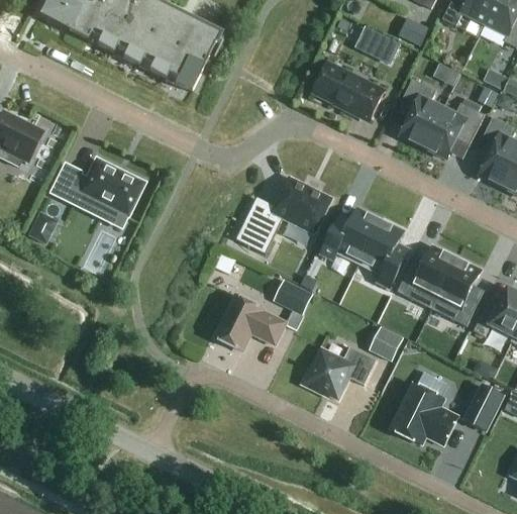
[(65,0),(79,7),(69,29),(86,37),(89,32),(100,38),(98,43),(111,50),(114,44),(125,50),(123,57),(137,64),(139,58),(151,64),(148,70),(164,77),(166,71),(177,77),(174,83),(190,90),(218,33),(150,0),(65,0)]
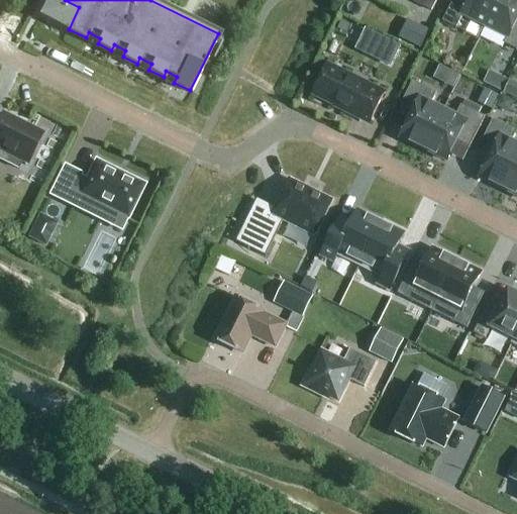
[(431,9),(436,0),(413,0),(431,9)]
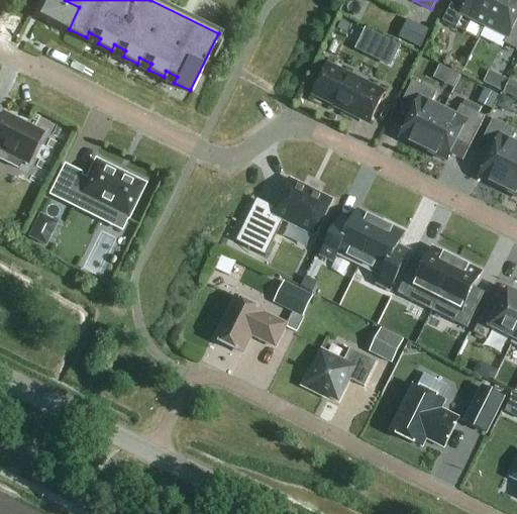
[(485,24),(497,0),(469,0),(452,0),(443,19),(456,26),(463,13),(485,24)]
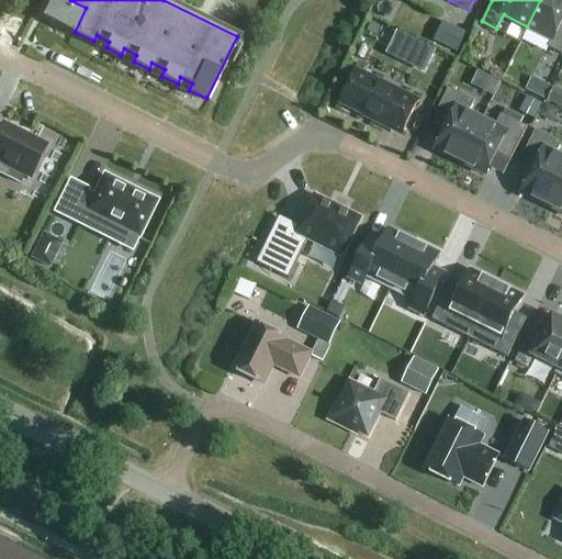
[(540,0),(527,26),(552,38),(549,46),(561,52),(561,0),(540,0)]
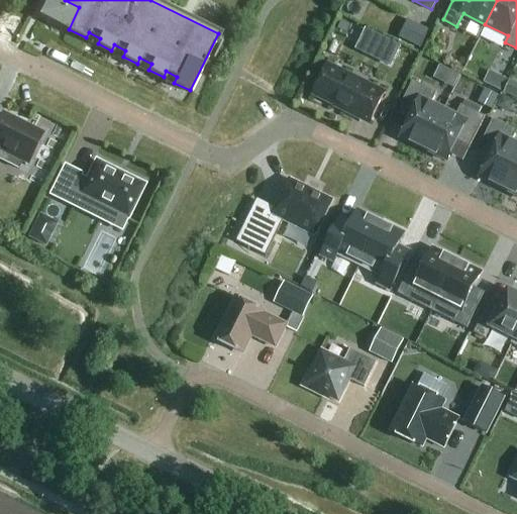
[(420,45),(429,27),(407,16),(398,34),(420,45)]
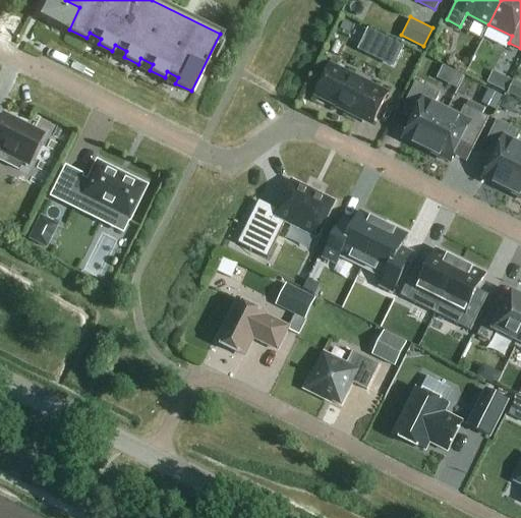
[(386,37),(375,58),(392,66),(402,45),(386,37)]
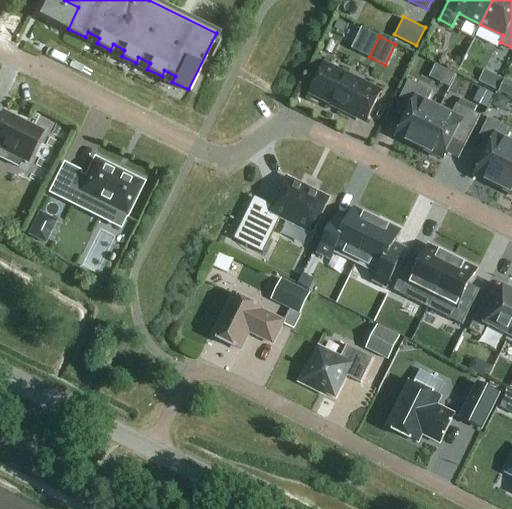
[(324,59),(308,92),(329,103),(328,104),(365,122),(382,88),(324,59)]
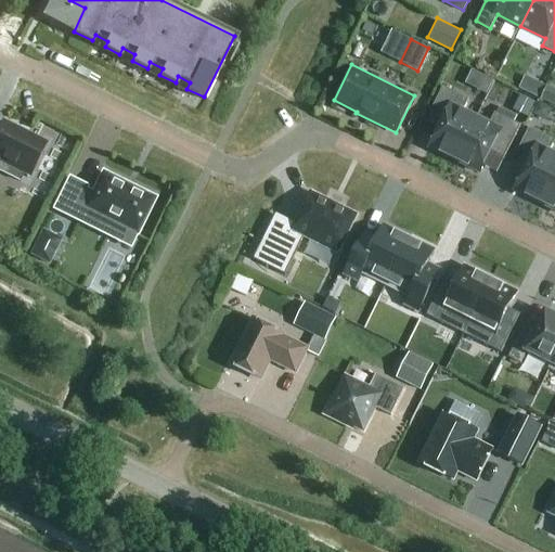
[(483,75),(477,88),(486,92),(492,79),(483,75)]
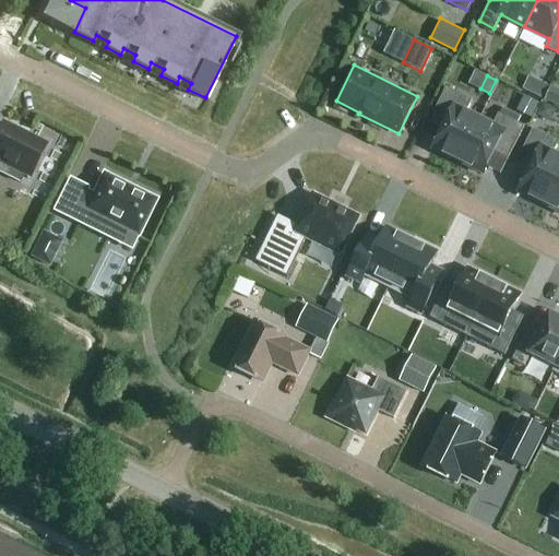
[(535,80),(530,91),(542,96),(547,84),(535,80)]
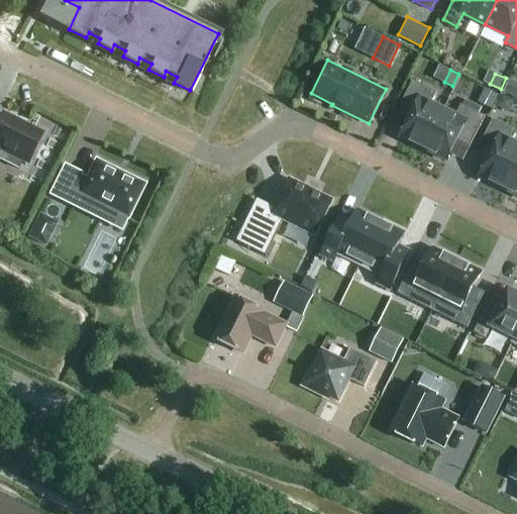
[(423,147),(441,112),(428,106),(437,90),(413,78),(399,106),(412,113),(400,136),(423,147)]
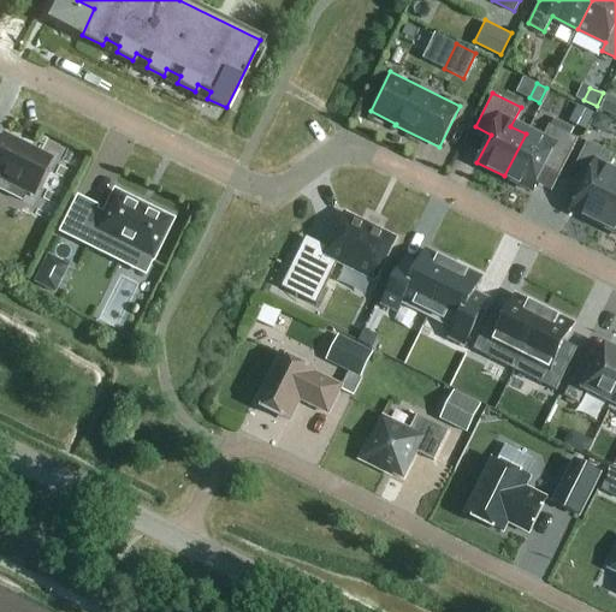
[(615,107),(605,102),(602,110),(615,116),(615,107)]
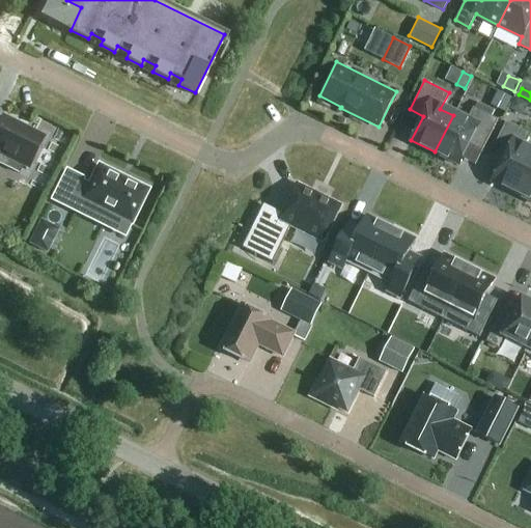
[(515,98),(509,109),(522,115),(527,103),(515,98)]
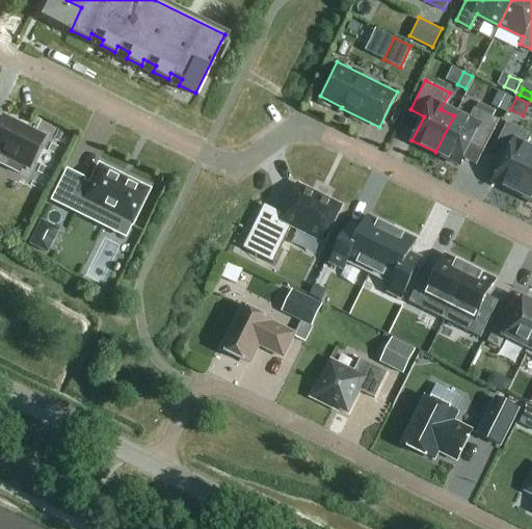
[(467,123),(454,115),(435,152),(460,164),(470,144),(473,138),(486,146),(500,117),(475,105),(467,123)]
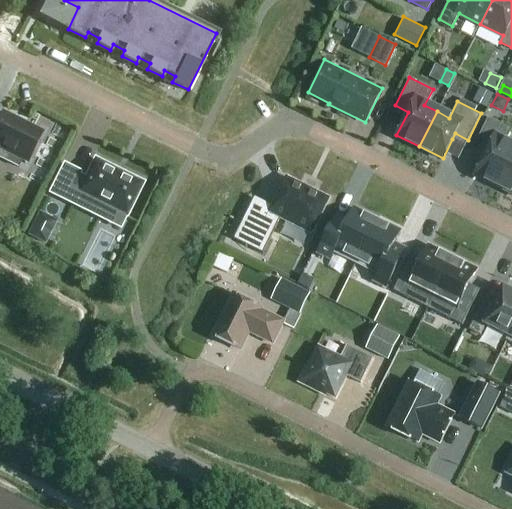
[(0,146),(28,160),(41,132),(1,112),(0,114),(0,146)]
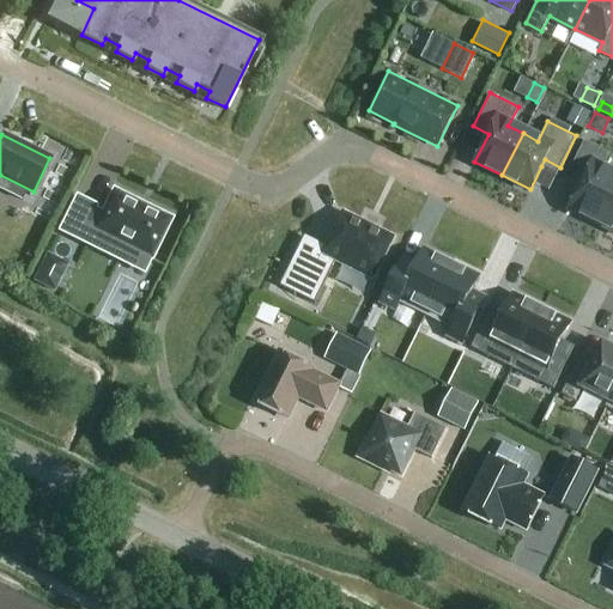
[(598,221),(612,189),(612,168),(607,165),(612,153),(612,151),(586,138),(570,170),(584,178),(570,208),(598,221)]
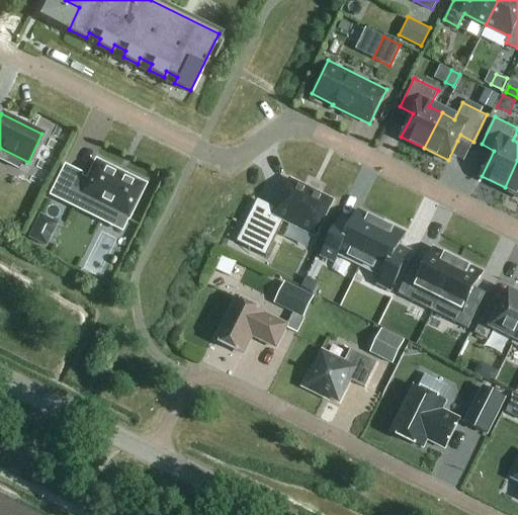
[(142,183),(115,170),(98,161),(94,159),(94,160),(85,178),(78,174),(79,171),(64,163),(63,163),(49,192),(65,200),(71,187),(125,216),(142,183)]
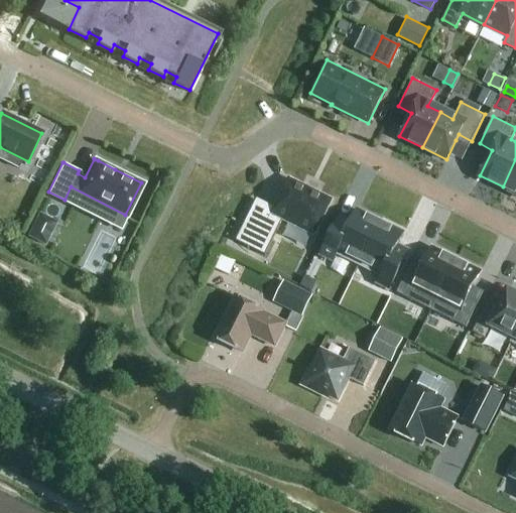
[(515,159),(503,186),(515,193),(515,159)]
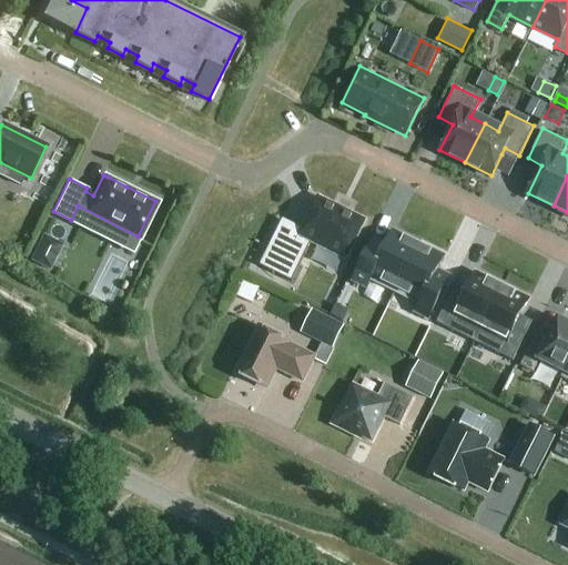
[(280,221),(259,263),(291,279),(311,239),(345,255),(363,219),(318,197),(301,232),(280,221)]
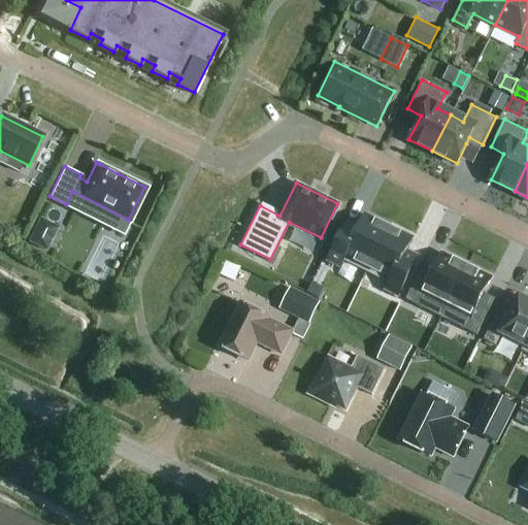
[(342,229),(328,259),(340,266),(343,260),(366,271),(389,226),(365,214),(360,224),(348,218),(342,229)]
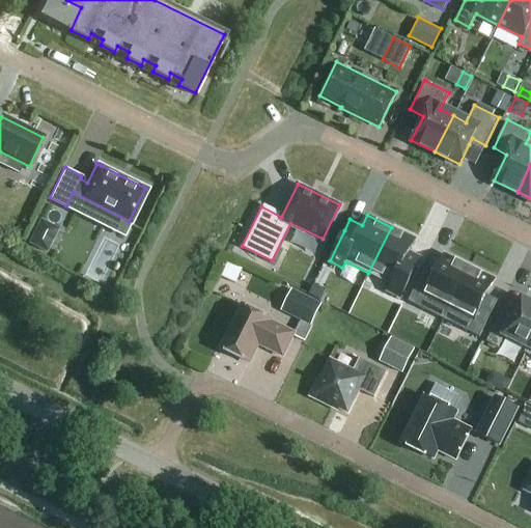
[(391,227),(368,273),(391,283),(388,289),(400,297),(416,266),(421,255),(410,249),(415,239),(391,227)]
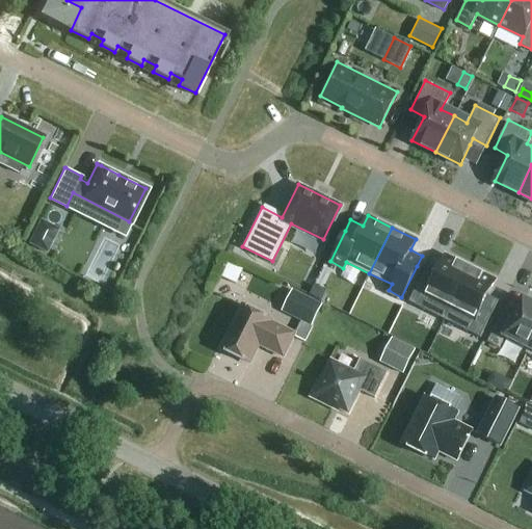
[(33,233),(28,244),(47,254),(53,242),(33,233)]
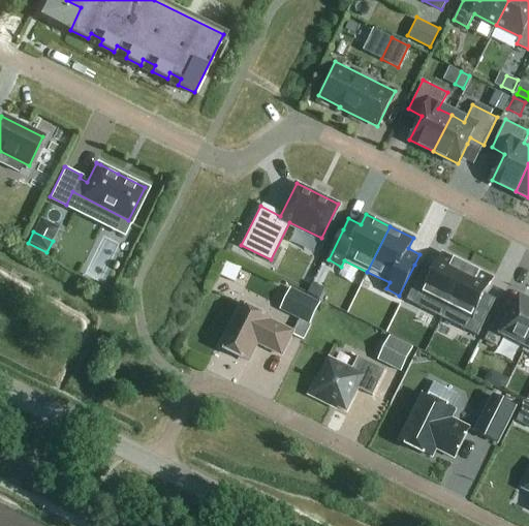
[(418,275),(406,299),(441,316),(467,266),(443,253),(429,281),(418,275)]
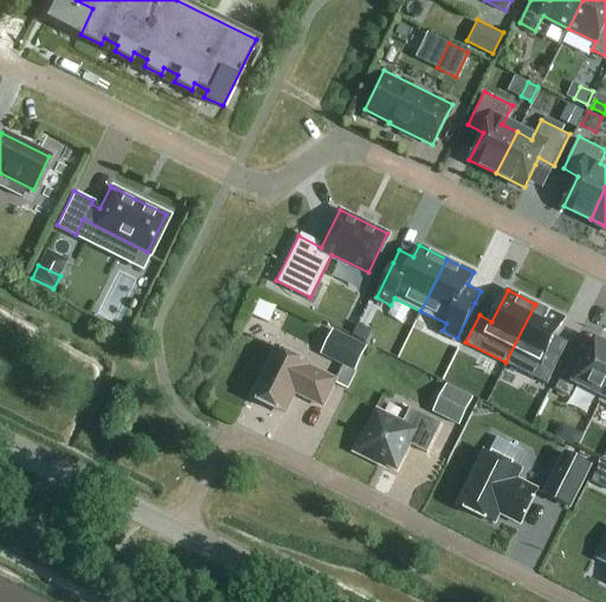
[(535,304),(505,362),(547,383),(560,356),(547,349),(563,317),(535,304)]
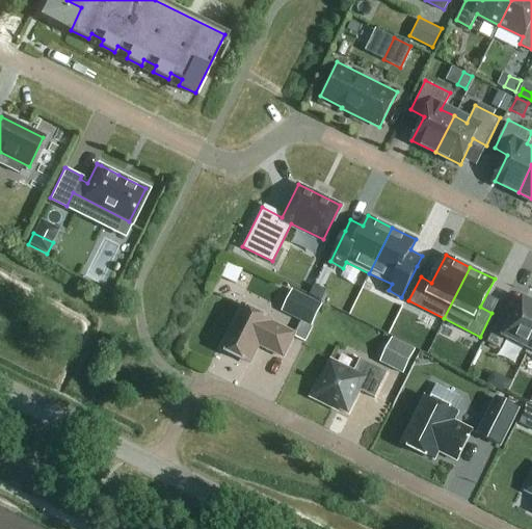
[(313,324),(323,301),(293,287),(283,309),(313,324)]
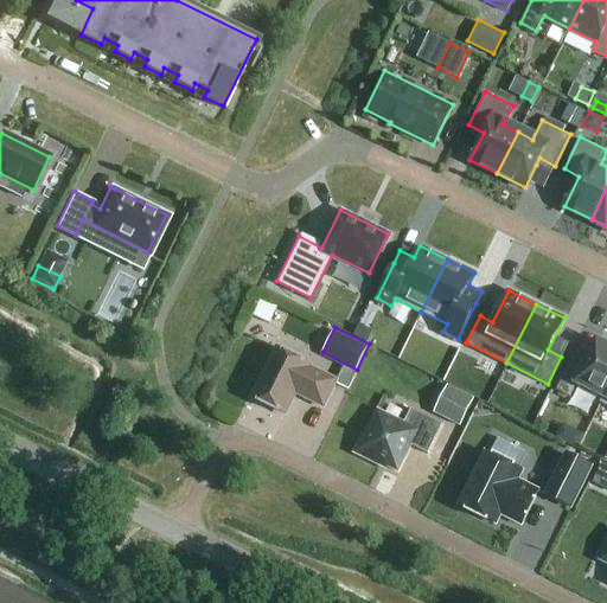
[(602,395),(606,384),(606,341),(596,339),(583,366),(570,360),(556,389),(569,396),(576,382),(602,395)]
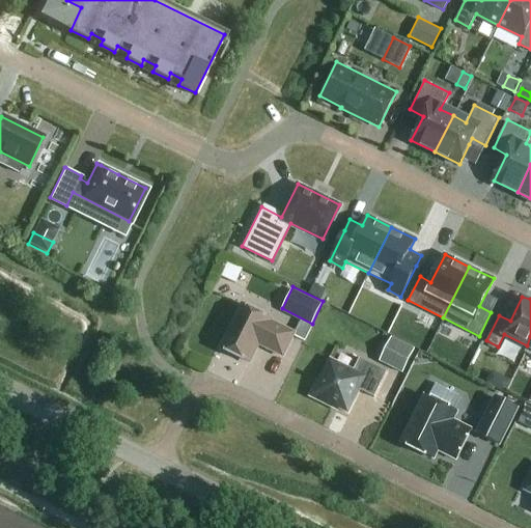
[(283,354),(294,332),(270,320),(271,317),(243,303),(221,345),(249,360),(258,341),(283,354)]
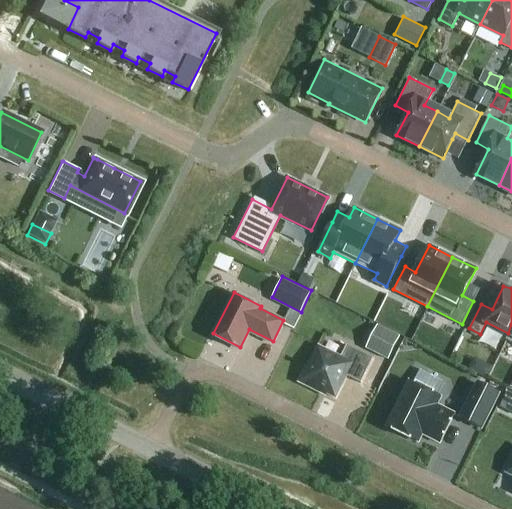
[(388,358),(399,335),(377,324),(366,347),(388,358)]
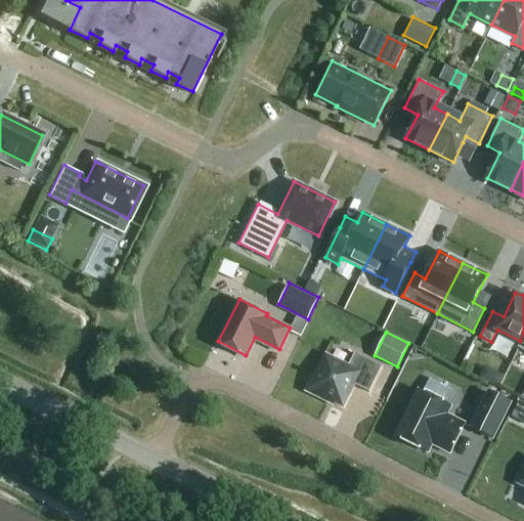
[(382,364),(354,351),(348,364),(325,352),(314,375),(312,374),(305,389),(319,396),(320,395),(343,405),(354,383),(368,390),(382,364)]
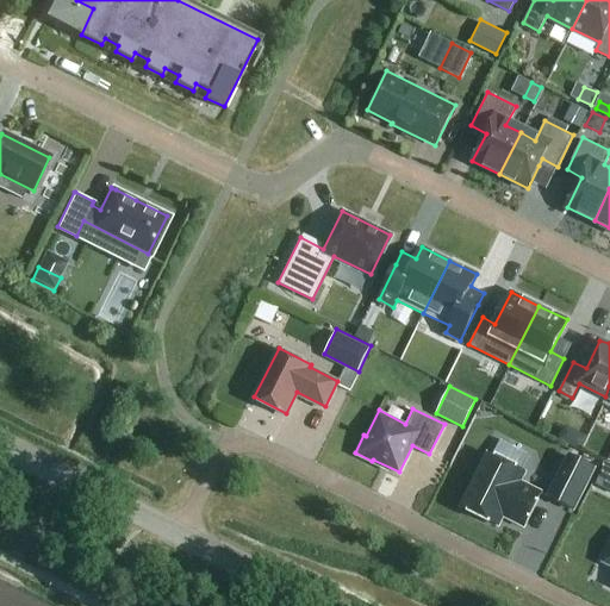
[(516,463),(506,458),(496,454),(490,450),(462,503),(499,522),(506,510),(514,513),(512,516),(526,523),(543,489),(522,479),(526,472),(527,469),(516,463)]
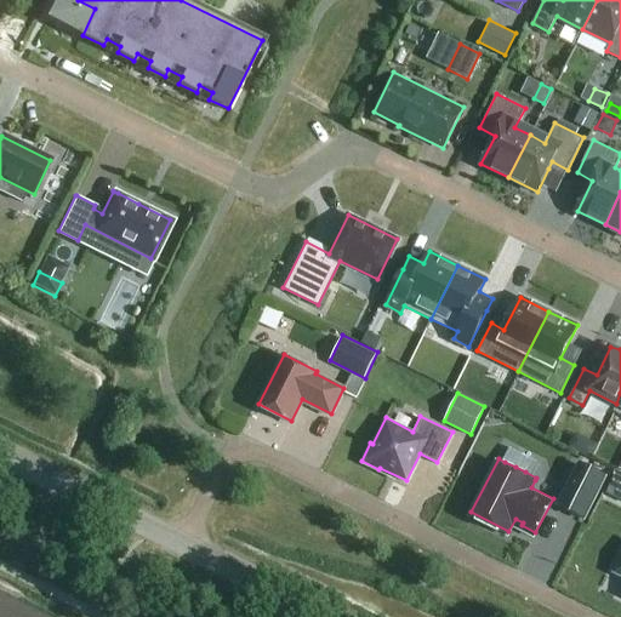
[(607,473),(579,460),(557,503),(584,518),(607,473)]
